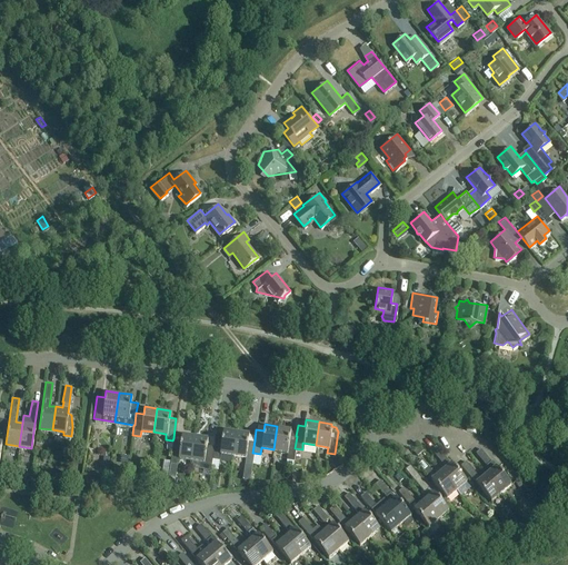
[(290,428),(277,426),(273,449),(287,452),(286,457),(294,458),(295,448),(297,436),(296,436),(289,435),(290,428)]
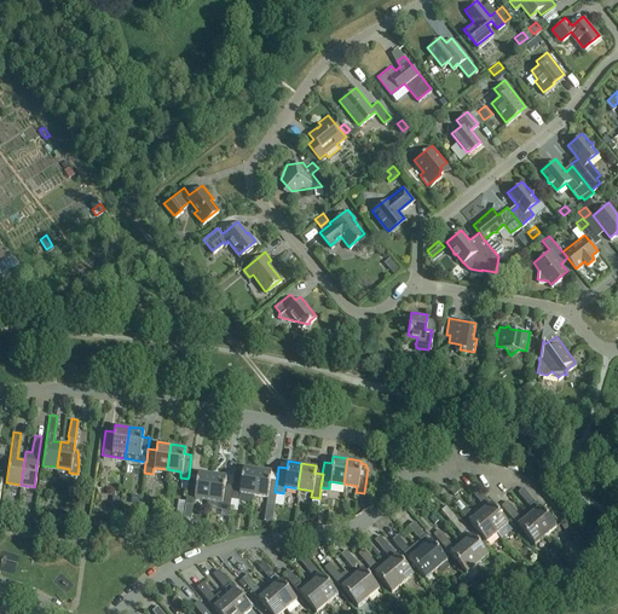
[(240,491),(253,493),(256,468),(242,465),(242,473),(234,471),(231,482),(232,482),(229,507),(236,508),(237,497),(238,498),(240,491)]
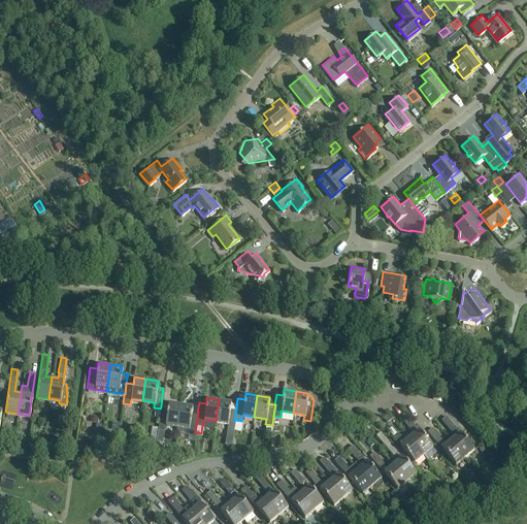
[(234,420),(236,408),(236,407),(230,407),(231,400),(219,399),(216,421),(227,423),(226,428),(227,428),(233,429),(235,420),(234,420)]
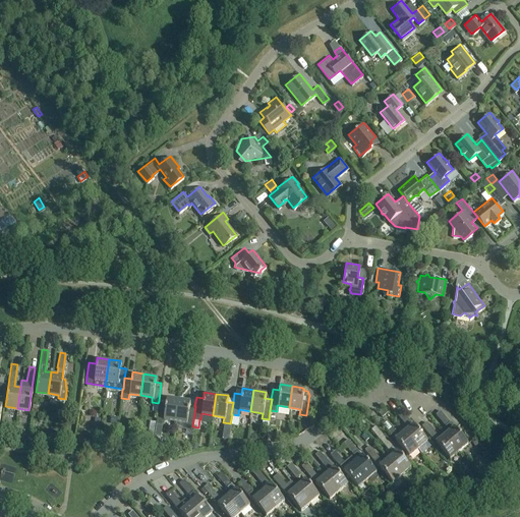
[(163,417),(175,419),(177,398),(166,396),(165,402),(159,401),(158,403),(156,421),(162,422),(163,417)]
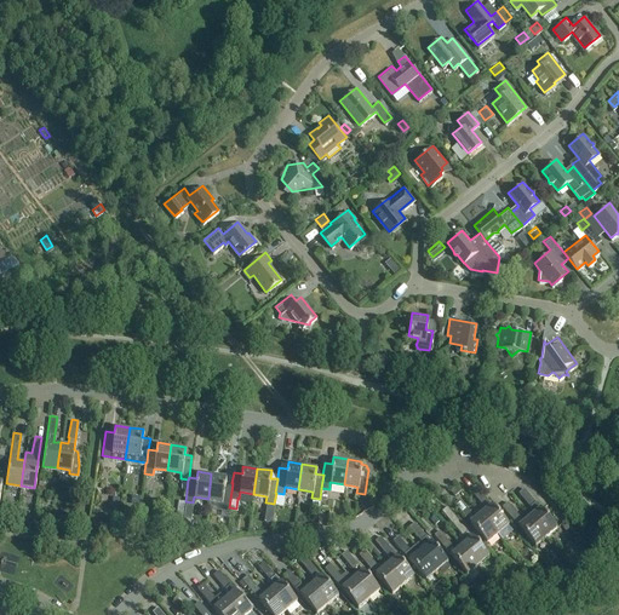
[(229,509),(229,507),(233,483),(231,483),(224,482),(225,475),(211,473),(208,499),(222,501),(221,507),(229,509)]
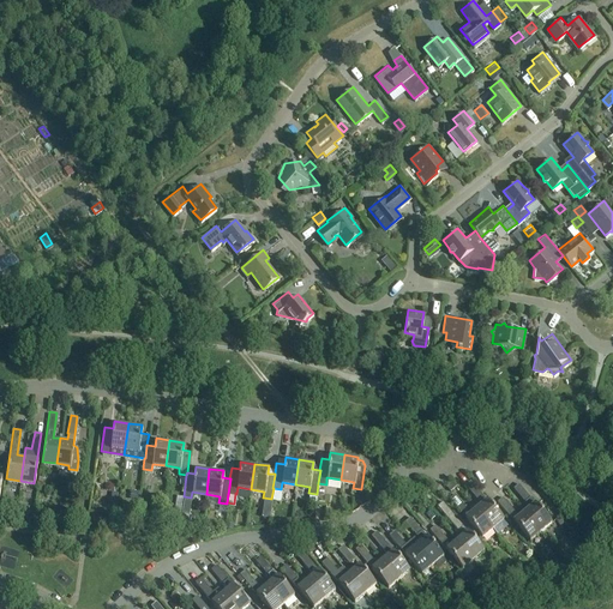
[(481,501),(475,506),(492,526),(497,531),(506,523),(503,517),(470,478),(464,482),(481,501)]
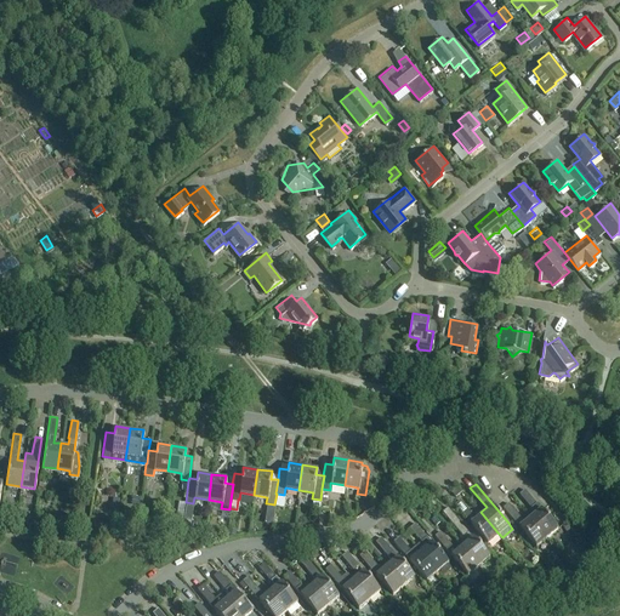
[(535,511),(529,515),(546,535),(557,526),(524,486),(518,491),(535,511)]
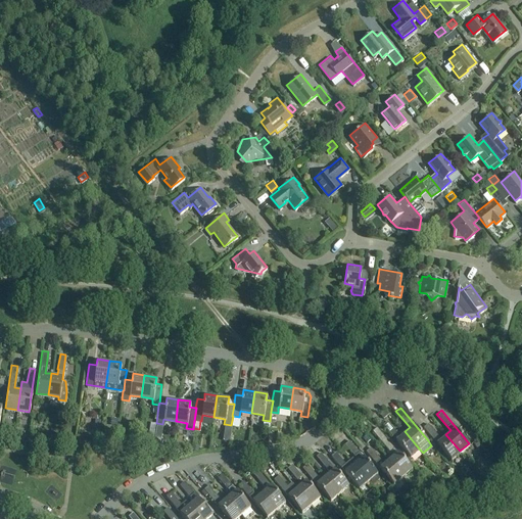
[(419,449),(405,431),(400,435),(386,419),(382,423),(410,456),(419,449)]
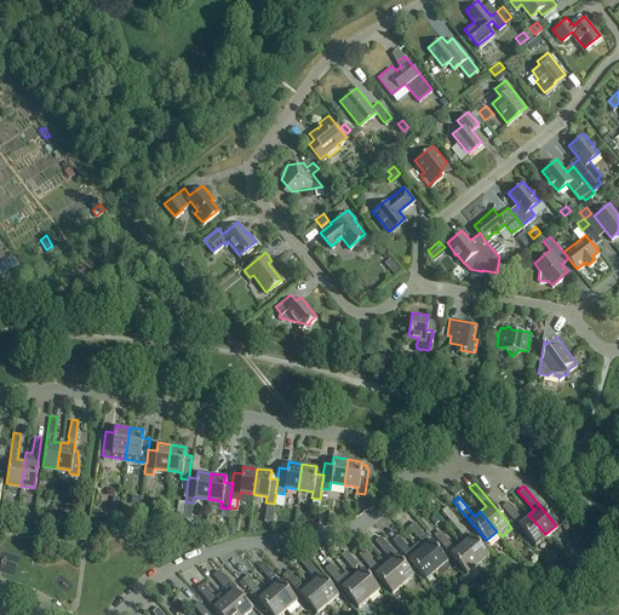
[(545,534),(528,515),(523,519),(506,499),(502,504),(534,544),(545,534)]
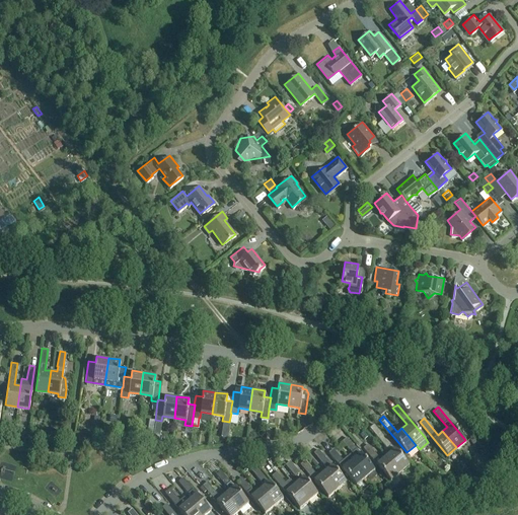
[(390,450),(385,454),(399,470),(409,463),(373,422),(369,426),(390,450)]
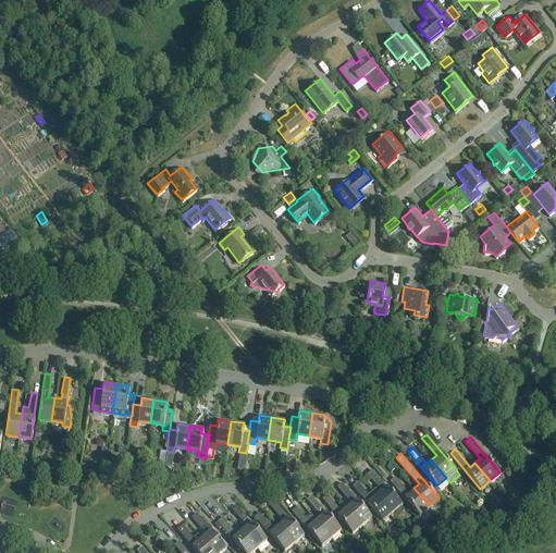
[(65,475),(66,466),(58,465),(57,474),(65,475)]
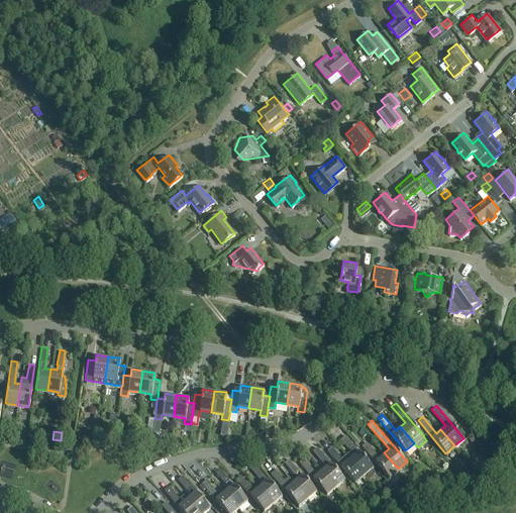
[(350,448),(345,452),(364,474),(373,466),(344,433),(340,437),(350,448)]
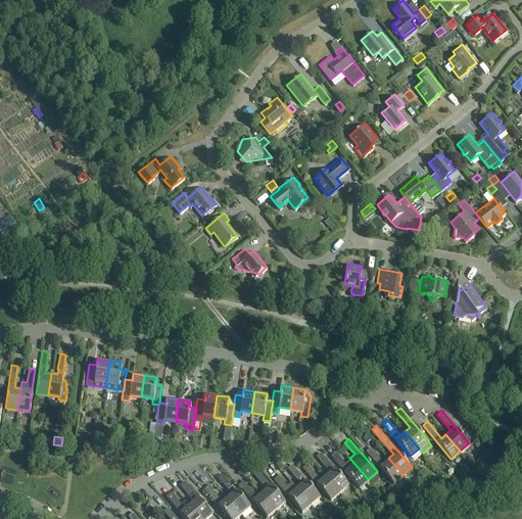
[(402,474),(388,458),(384,462),(370,445),(366,449),(393,482),(402,474)]
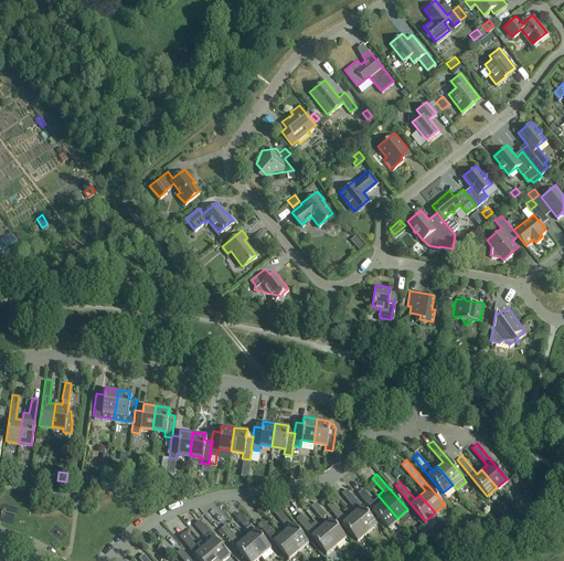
[(397,518),(378,495),(373,498),(362,486),(358,490),(387,526),(397,518)]
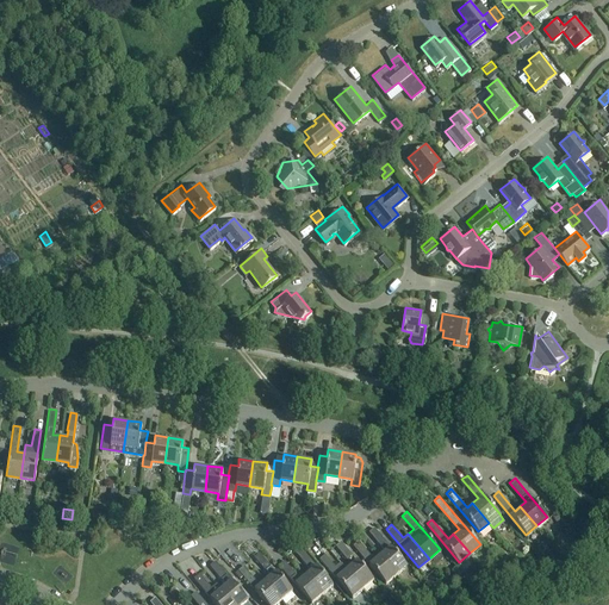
[(385,549),(379,553),(396,573),(406,563),(373,525),(368,530),(385,549)]
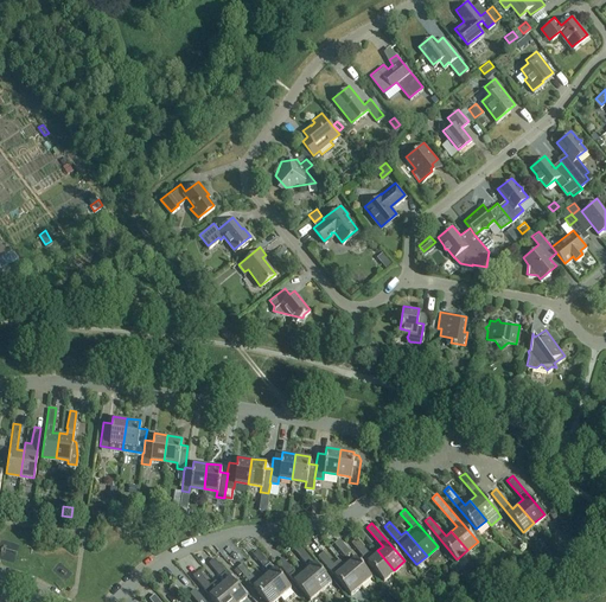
[(350,550),(338,536),(333,540),(345,555),(350,550)]
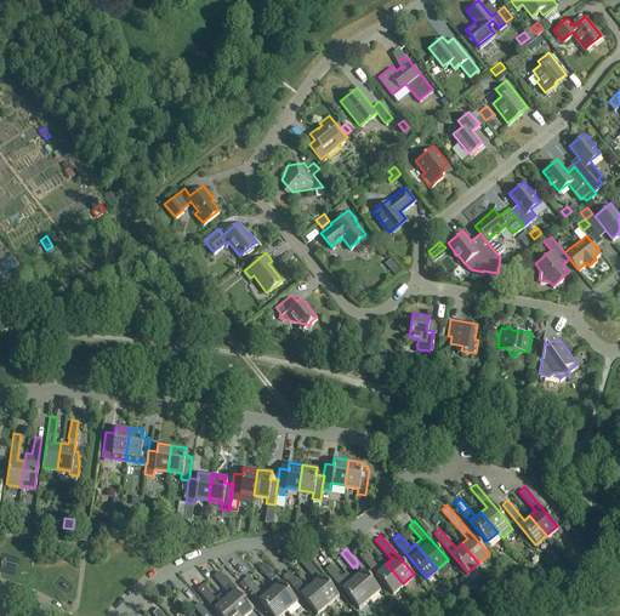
[(403,583),(386,563),(381,568),(364,548),(358,553),(392,592),(403,583)]
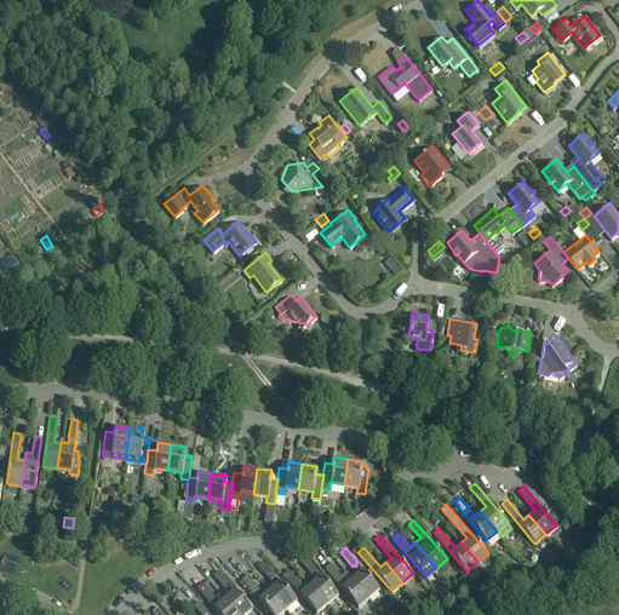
[(315,578),(310,582),(327,602),(337,592),(304,553),(299,558),(315,578)]
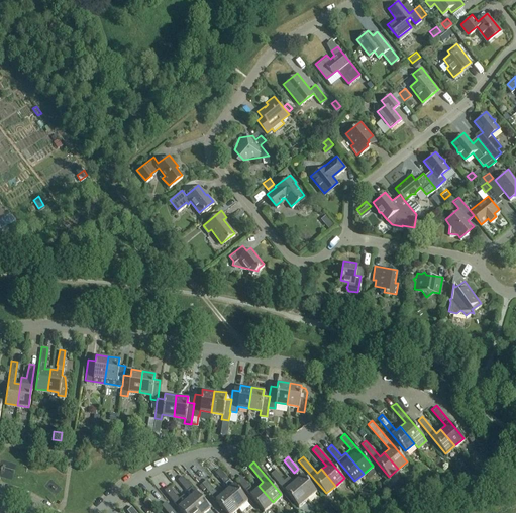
[(214,471),(224,482),(225,482),(229,478),(219,467),(214,471)]
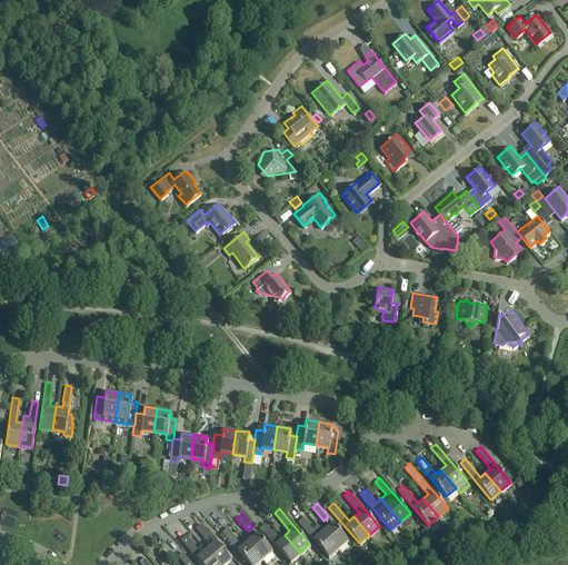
[(338,547),(322,529),(317,523),(312,527),(302,516),(297,519),(312,538),(328,556),(338,547)]
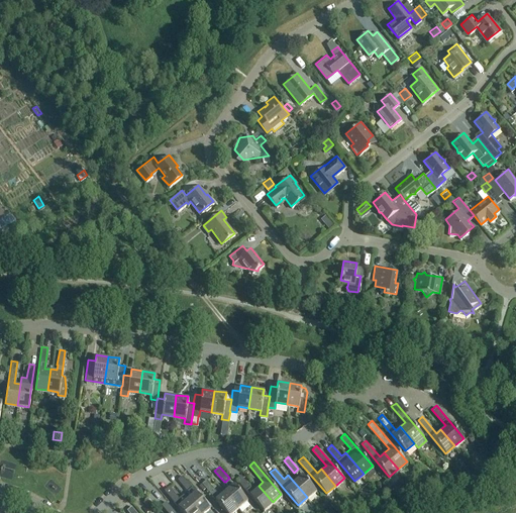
[(259,486),(256,483),(251,487),(240,473),(235,477),(249,493),(264,509),(273,502),(259,486)]
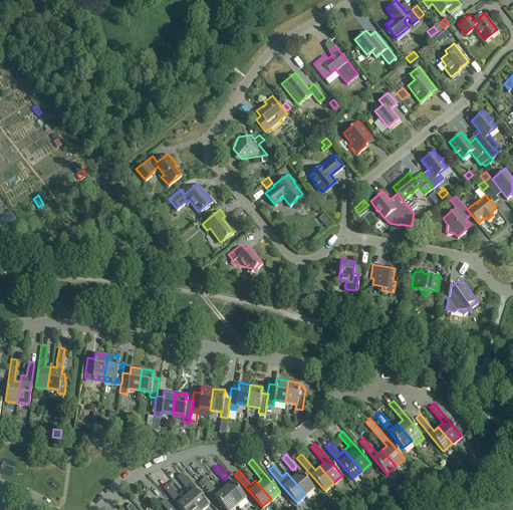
[(314,487),(300,470),(291,478),(305,494),(314,487)]
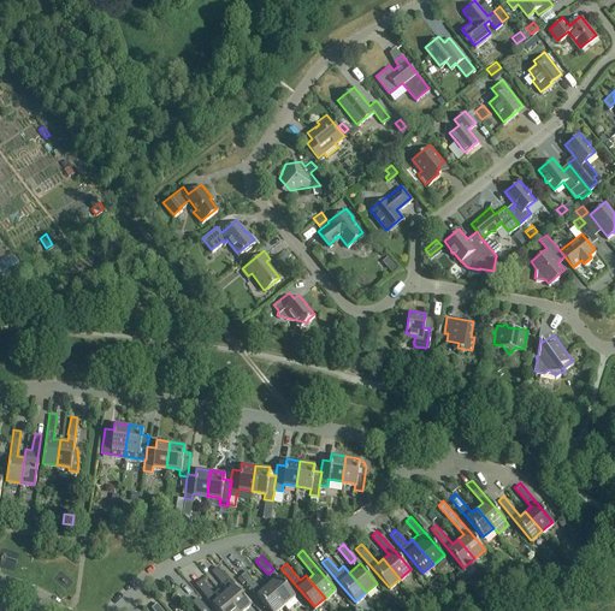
[(228,588),(223,593),(237,610),(240,610),(249,603),(217,564),(211,569),(228,588)]
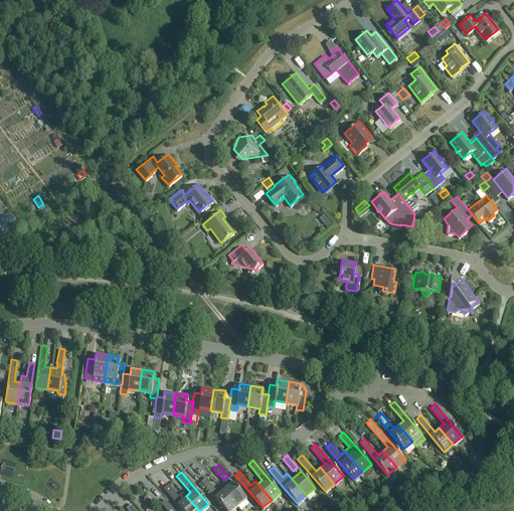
[(229,510),(237,505),(223,488),(218,492),(205,476),(200,480),(204,484),(226,510),(229,510)]
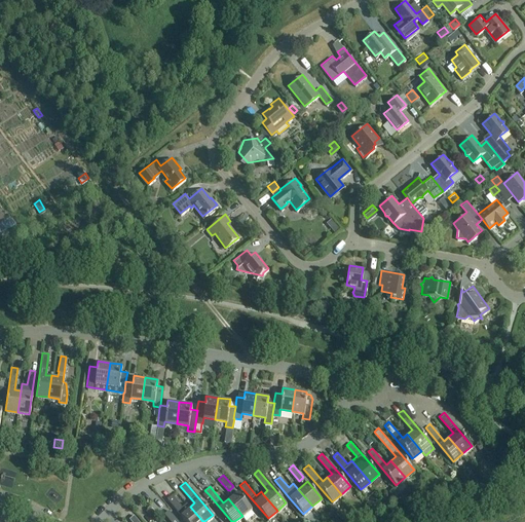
[(232,494),(228,498),(242,516),(251,508),(233,486),(229,490),(232,494)]
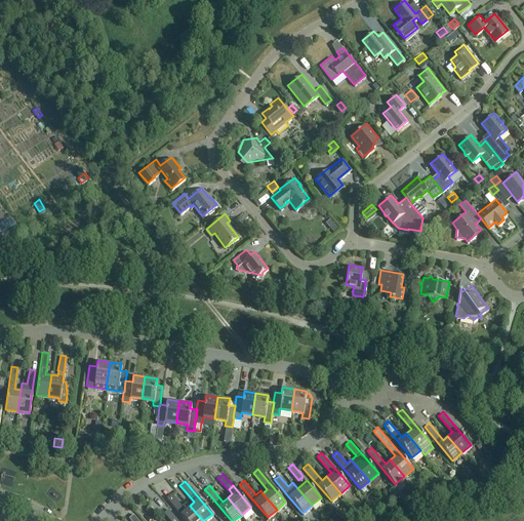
[(202,520),(190,506),(186,501),(180,504),(171,492),(166,496),(187,520),(202,520)]
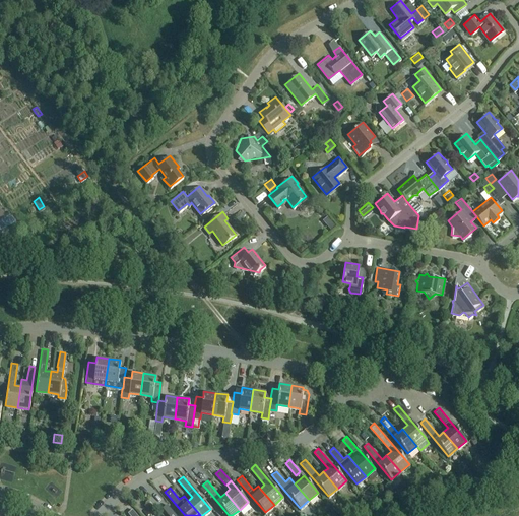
[(378,505),(373,500),(368,504),(373,509),(378,505)]
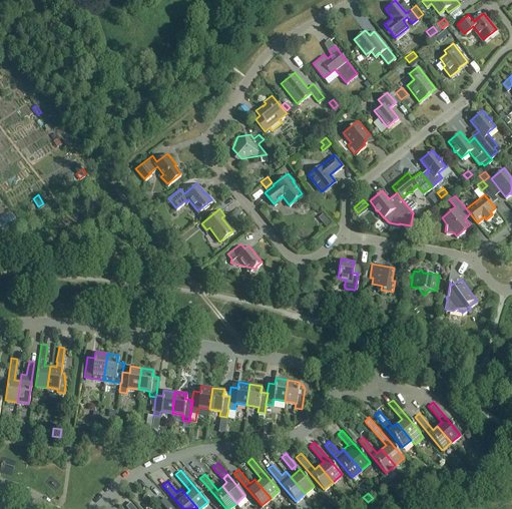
[(175,508),(164,495),(159,499),(167,508),(175,508)]
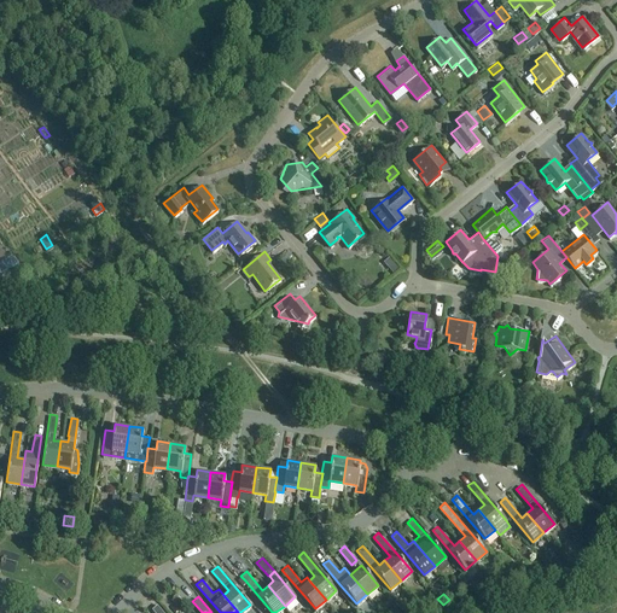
[(156,612),(164,612),(156,602),(151,607),(156,612)]
